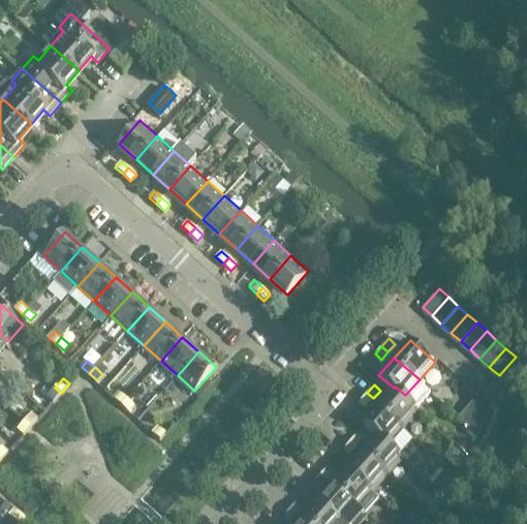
[(420,408),(405,395),(395,387),(394,388),(379,404),(404,426),(420,408)]
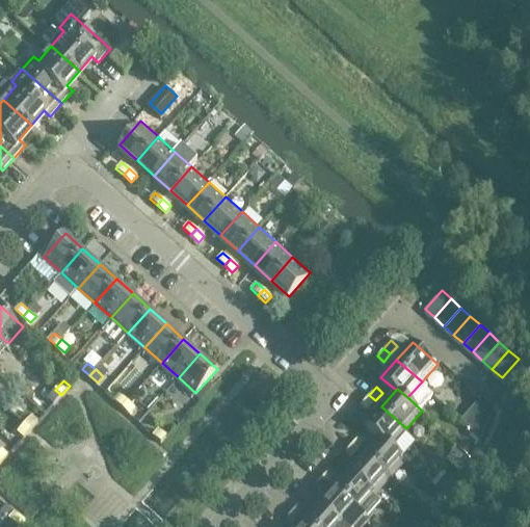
[(61,395),(55,390),(49,396),(55,401),(61,395)]
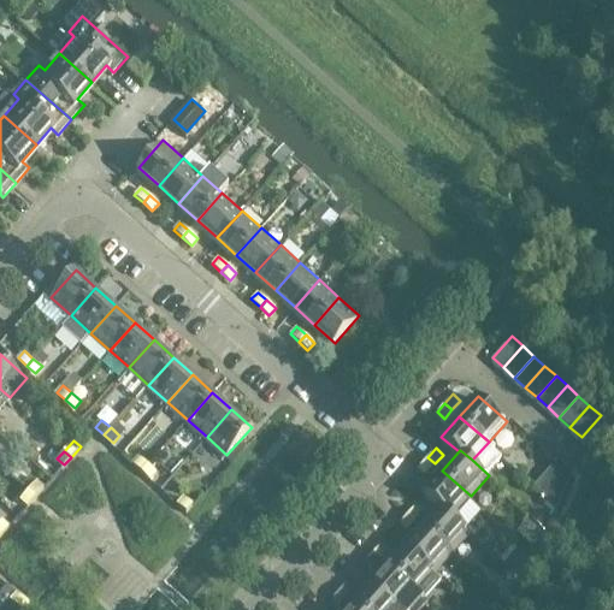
[(143,469),(149,462),(140,454),(134,461),(143,469)]
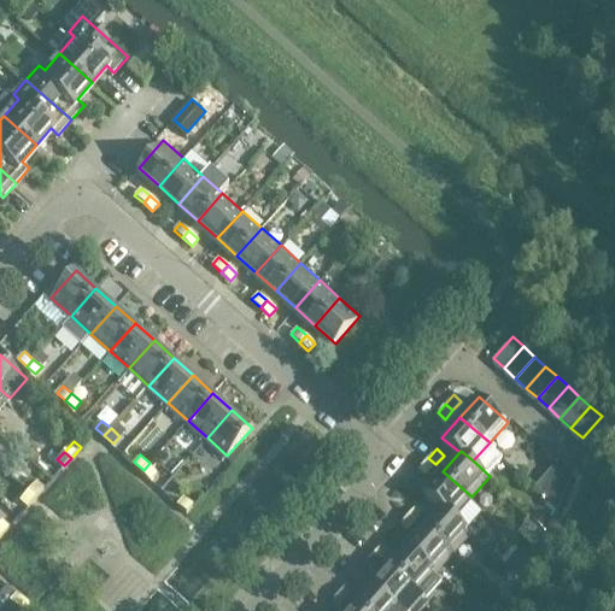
[(435,464),(428,458),(420,466),(427,474),(435,464)]
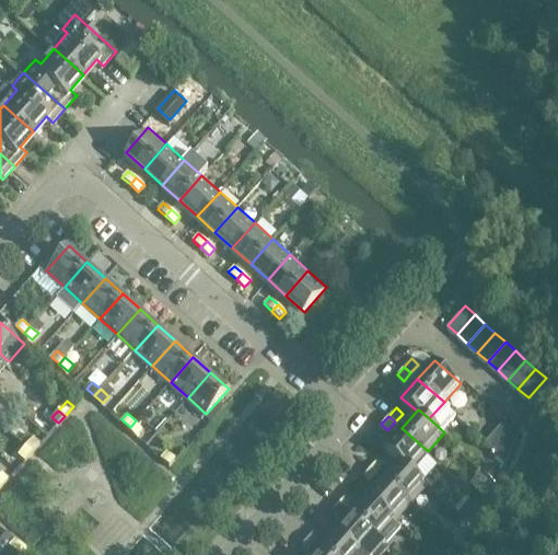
[(508,416),(492,434),(489,430),(480,441),(504,462),(507,458),(521,427),(508,416)]
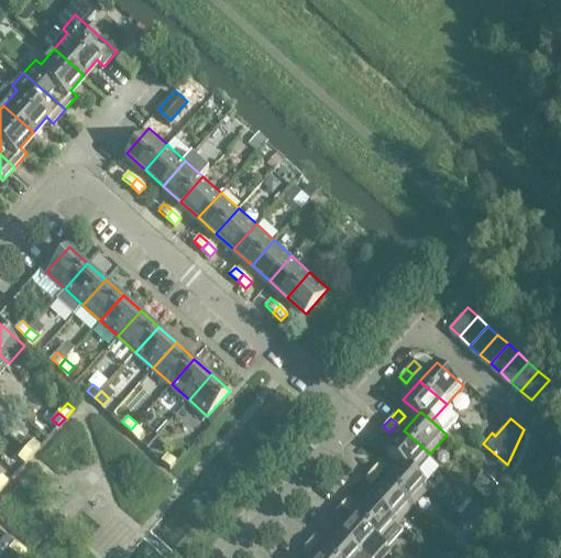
[(131,429),(138,436),(144,429),(136,423),(131,429)]
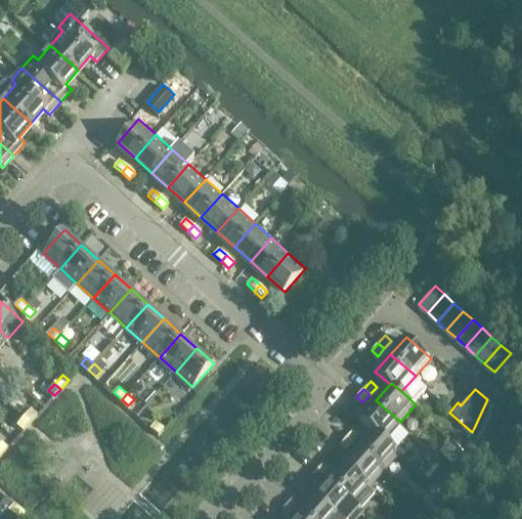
[(400,422),(376,400),(360,418),(375,430),(386,438),(400,422)]
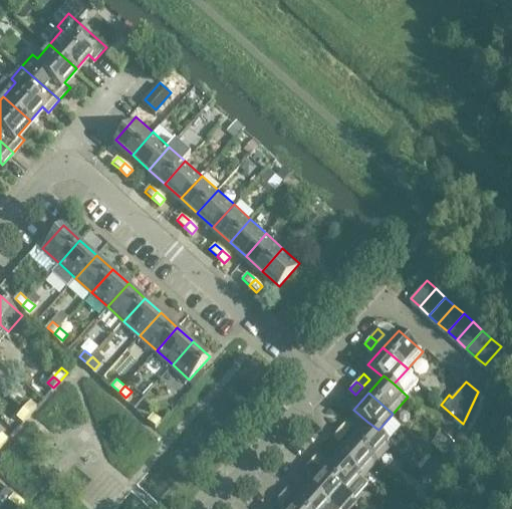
[(31,413),(38,405),(32,400),(25,408),(31,413)]
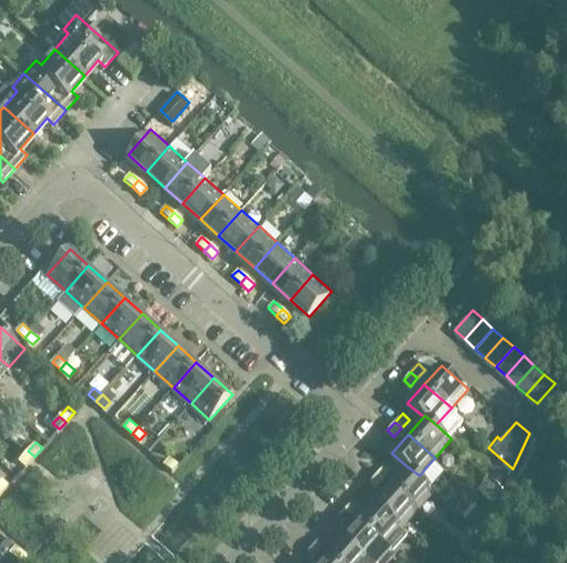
[(35,456),(28,451),(21,459),(27,464),(35,456)]
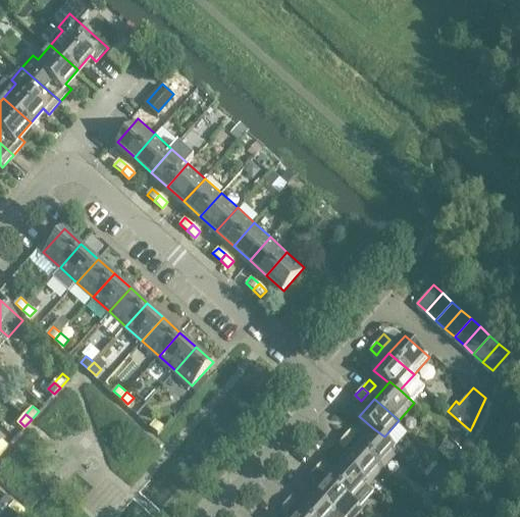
[(159,432),(164,425),(157,419),(152,425),(159,432)]
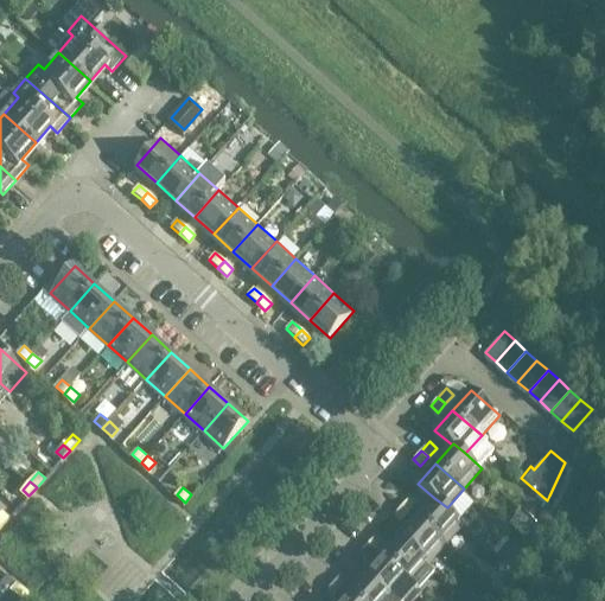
[(411,511),(419,502),(412,496),(403,504),(411,511)]
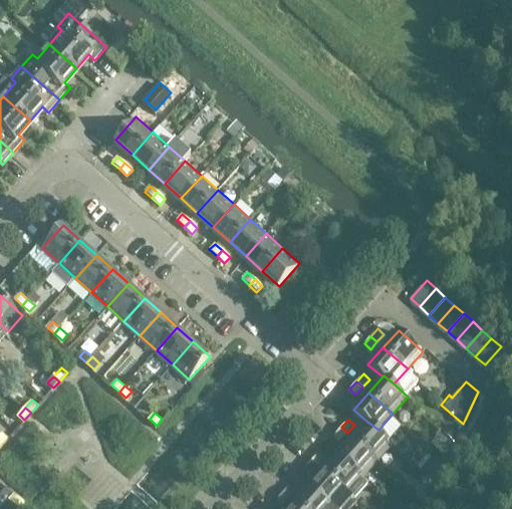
[(393,443),(378,430),(367,422),(353,438),(377,460),(393,443)]
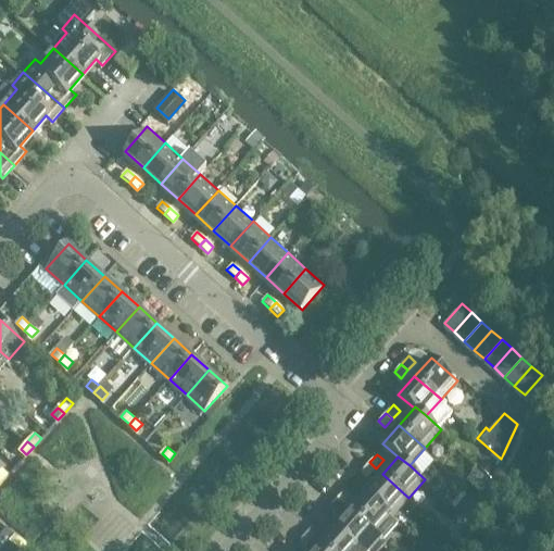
[(486,459),(480,465),(491,475),(496,468),(486,459)]
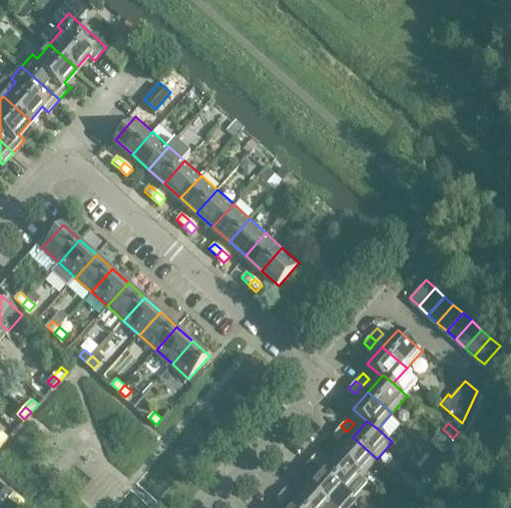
[(347,432),(341,426),(334,434),(340,439),(347,432)]
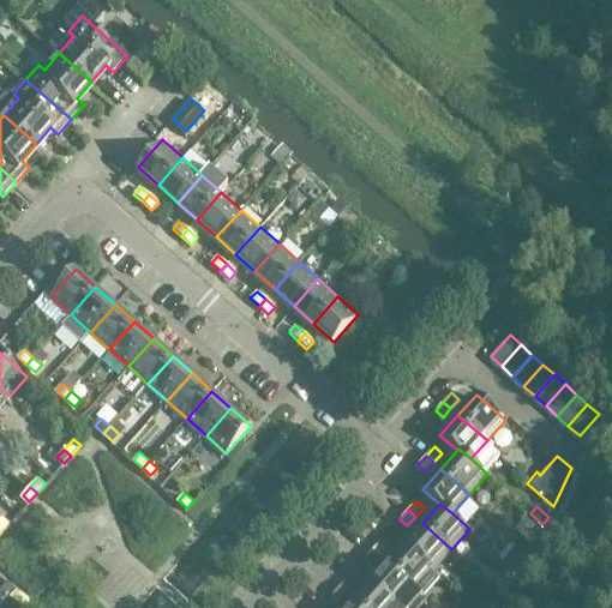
[(0,529),(3,531),(11,523),(4,516),(0,519),(0,529)]
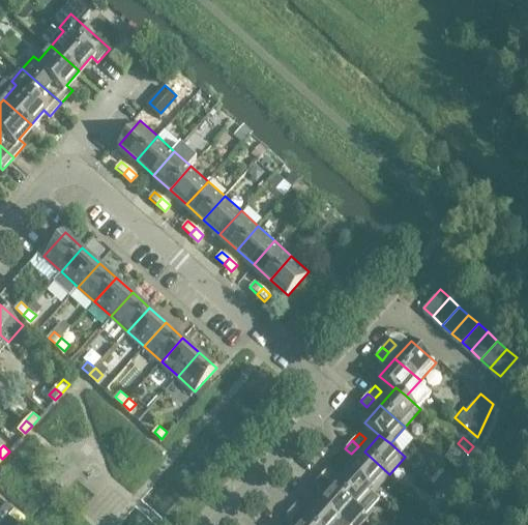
[(470,456),(461,447),(450,458),(460,467),(470,456)]
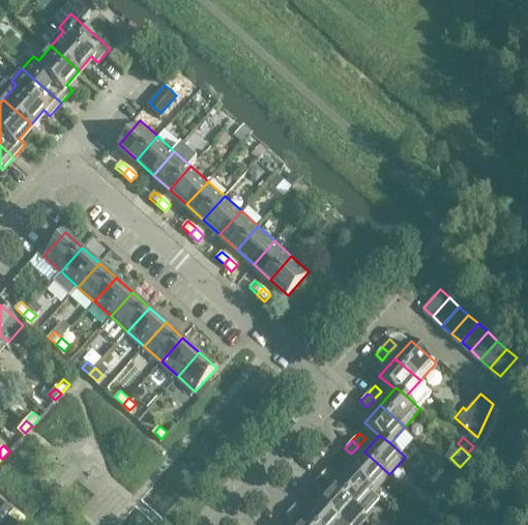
[(389,474),(364,451),(350,468),(375,491),(389,474)]
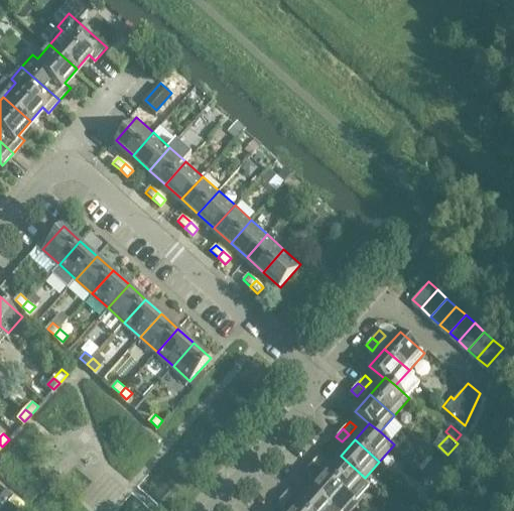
[(319,467),(327,459),(320,454),(313,462),(319,467)]
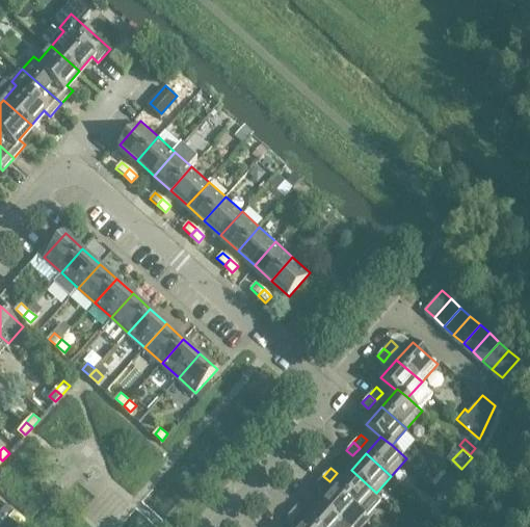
[(376,493),(351,470),(336,486),(361,509),(376,493)]
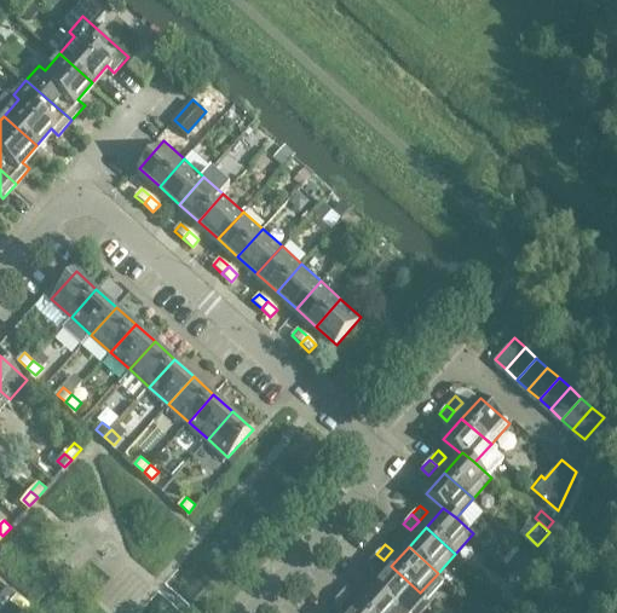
[(513,567),(523,576),(535,561),(525,553),(513,567)]
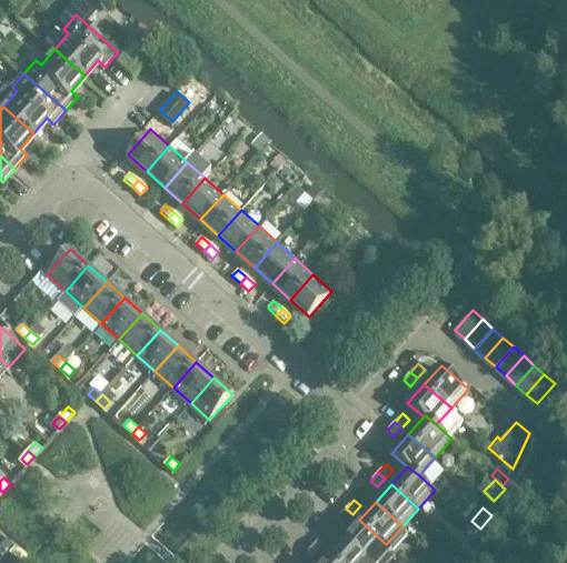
[(352,514),(346,509),(339,516),(346,522),(352,514)]
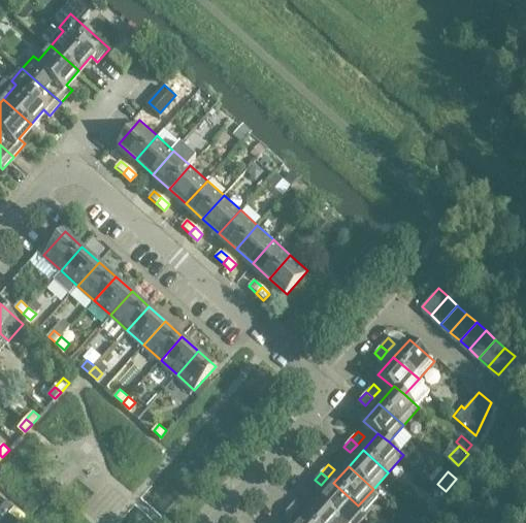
[(358,505),(333,483),(319,499),(343,522),(358,505)]
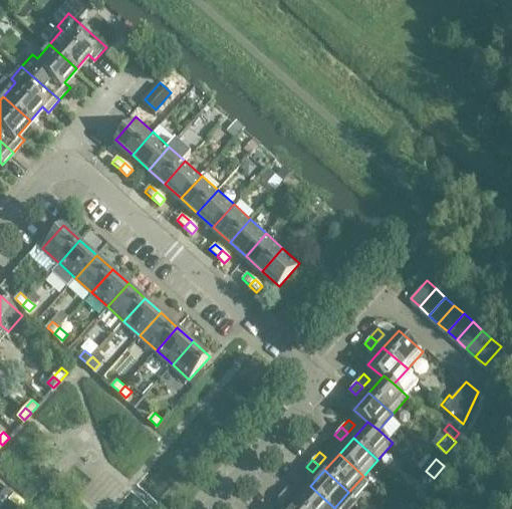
[(283,492),(289,497),(296,490),(290,484),(283,492)]
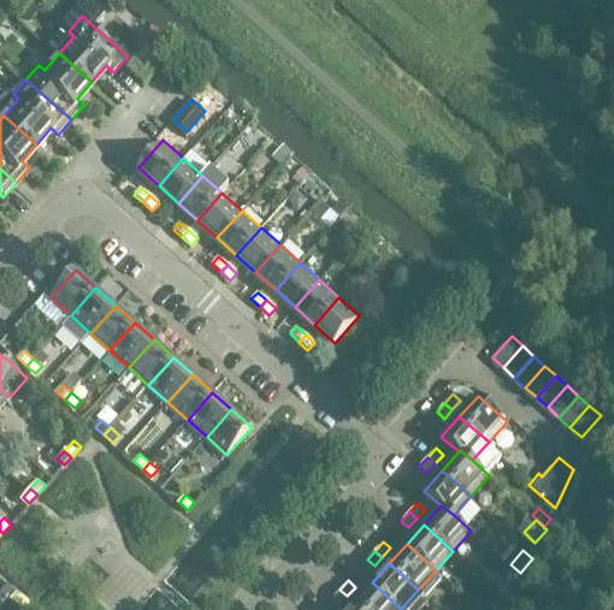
[(400,609),(401,609),(372,582),(355,603),(362,609),(400,609)]
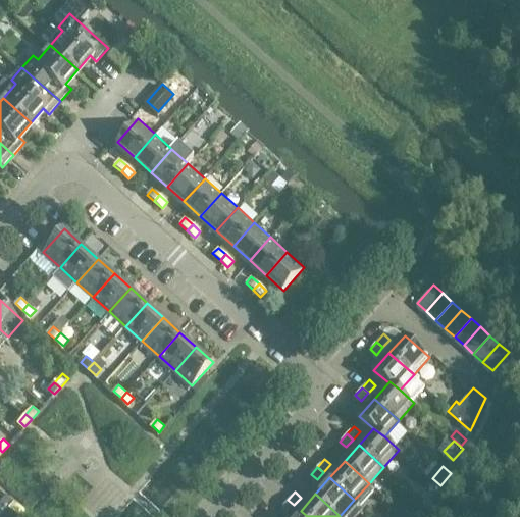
[(18,513),(23,507),(15,500),(10,506),(18,513)]
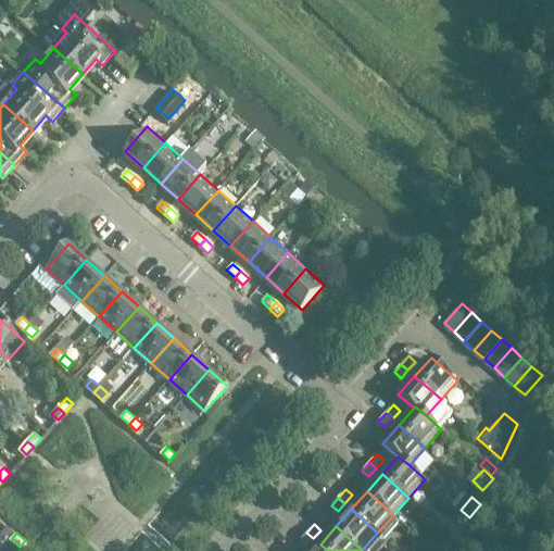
[(306,547),(312,539),(313,538),(306,533),(300,540),(306,547)]
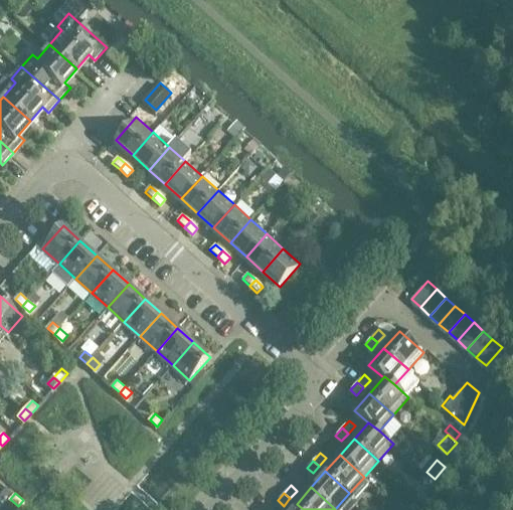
[(21,509),(27,509),(30,507),(23,500),(18,506),(21,509)]
